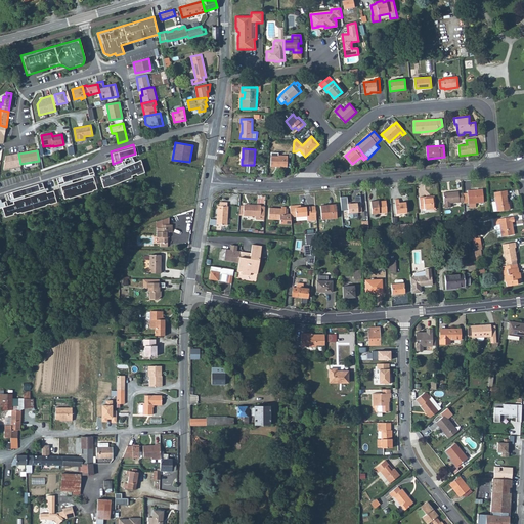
[(6,156),(3,169),(22,166),(20,164),(18,154),(6,156)]
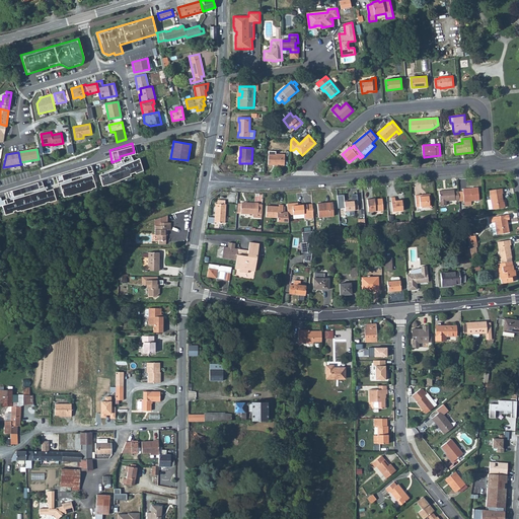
[(269,164),(285,165),(285,154),(269,154),(269,164)]
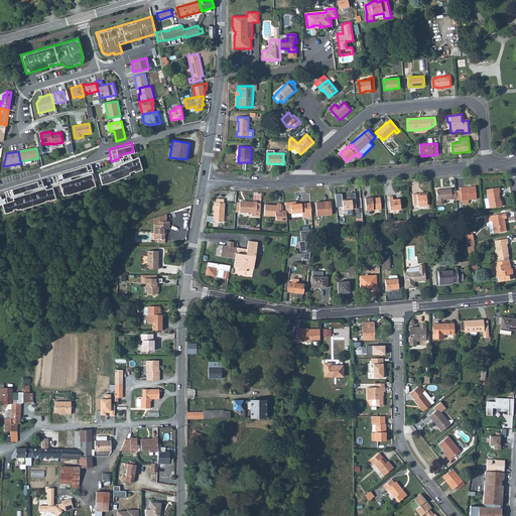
[(114,165),(95,172),(98,182),(137,167),(134,156),(114,163),(114,165)]
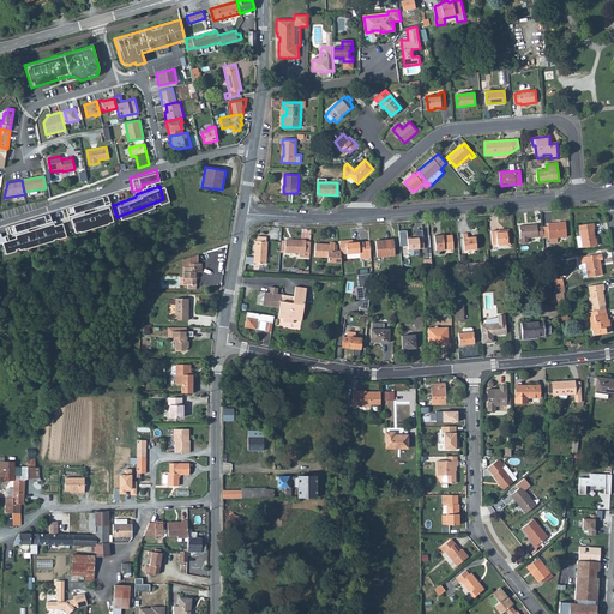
[(98,196),(68,205),(70,210),(64,212),(70,232),(109,220),(104,204),(101,205),(98,196)]
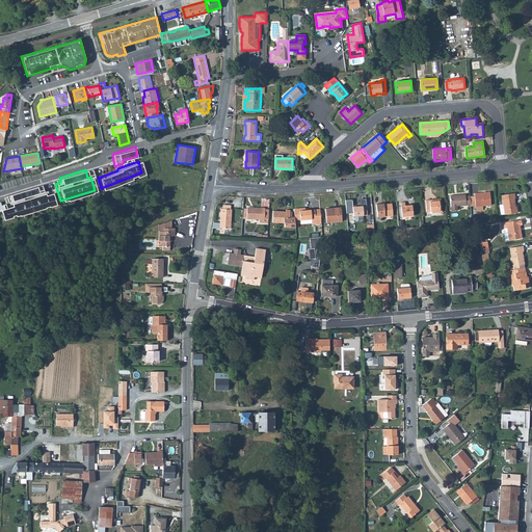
[(10,206),(0,208),(0,213),(1,218),(53,203),(49,192),(43,194),(42,191),(36,193),(33,185),(6,193),(10,206)]
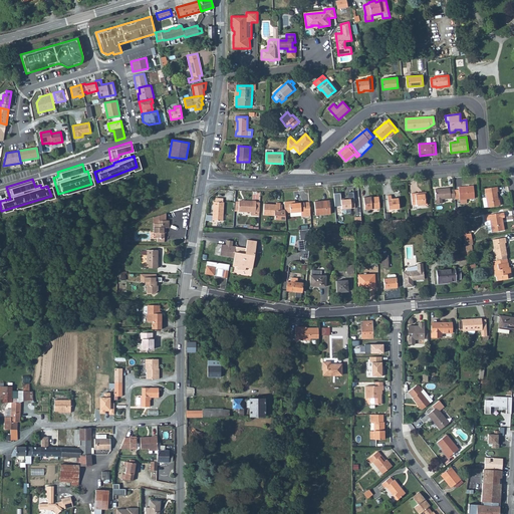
[(460,200),(466,199),(474,198),(473,186),(458,187),(459,200),(460,200)]
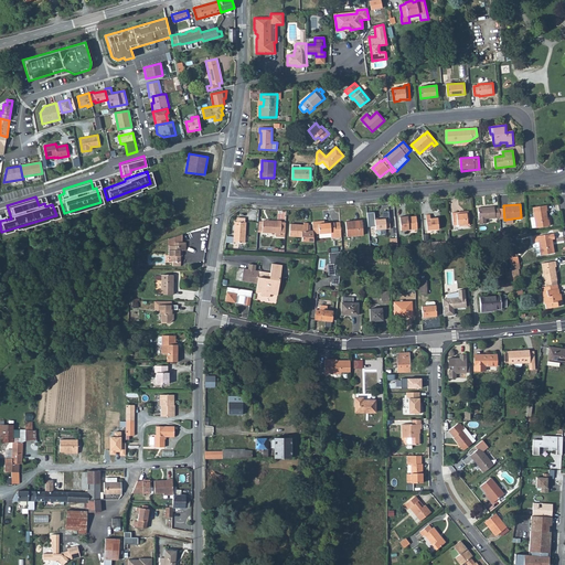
[(535,227),(536,228),(550,225),(548,220),(547,220),(545,211),(546,211),(546,205),(532,208),(534,217),(530,217),(532,228),(535,227)]
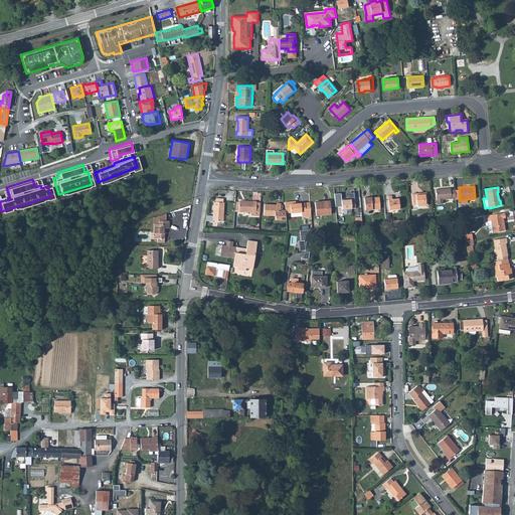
[(455,190),(451,190),(450,188),(436,189),(437,203),(443,203),(443,199),(456,198),(455,190)]
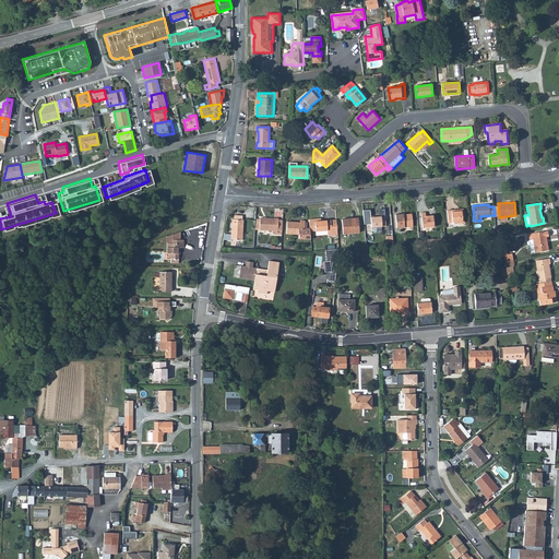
[(371,224),(371,228),(385,226),(384,216),(371,217),(370,210),(363,211),(365,224),(371,224)]
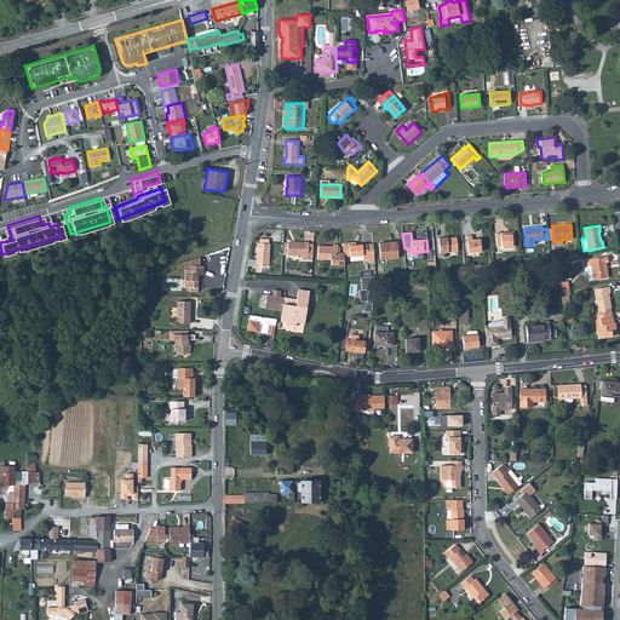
[(504,233),(495,234),(497,247),(503,246),(503,248),(515,247),(514,234),(504,234),(504,233)]
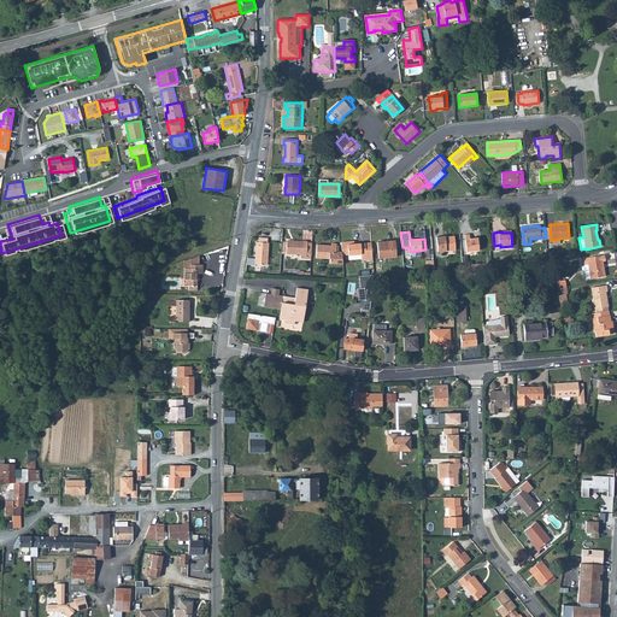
[(465,235),(466,251),(479,250),(479,238),(470,238),(470,234),(465,235)]
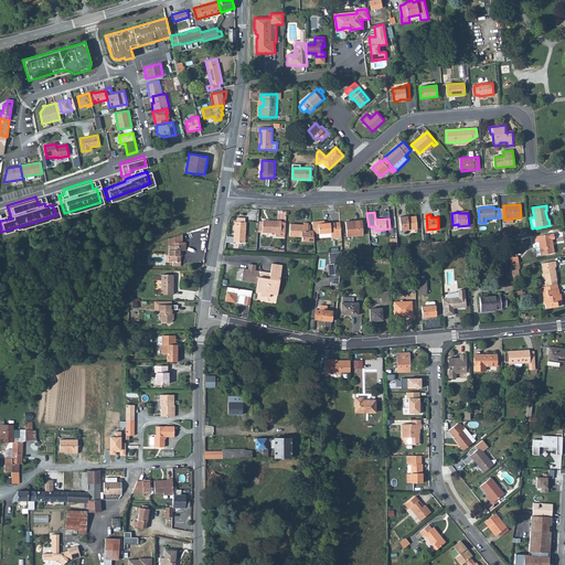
[(407,216),(400,216),(401,231),(417,230),(416,219),(408,219),(407,216)]
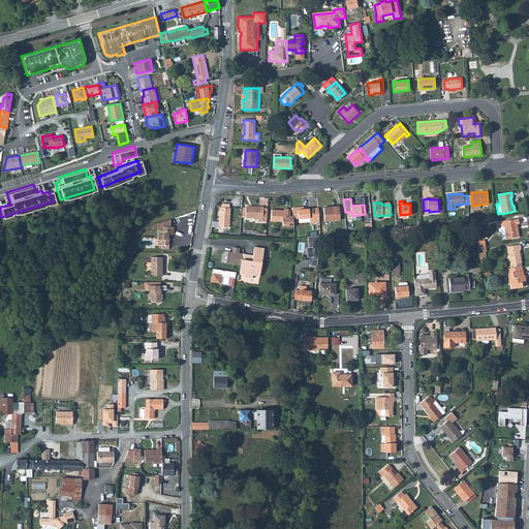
[(219,226),(229,227),(230,209),(227,209),(227,205),(222,204),(222,208),(220,208),(219,222),(212,221),(212,227),(219,227),(219,226)]
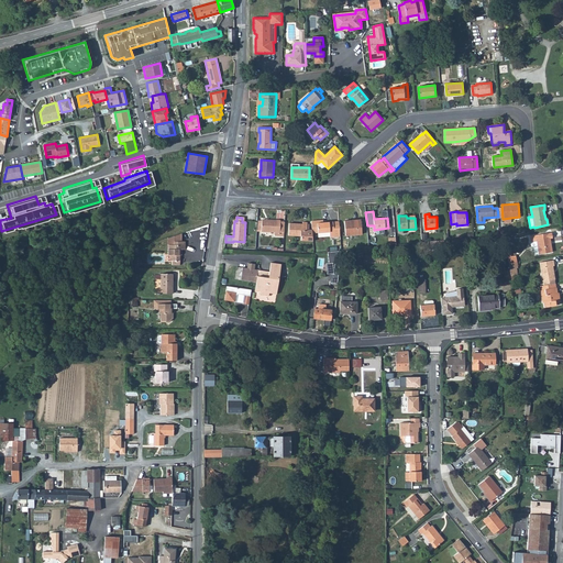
[(262,231),(275,232),(275,236),(284,236),(285,221),(262,220),(262,231)]
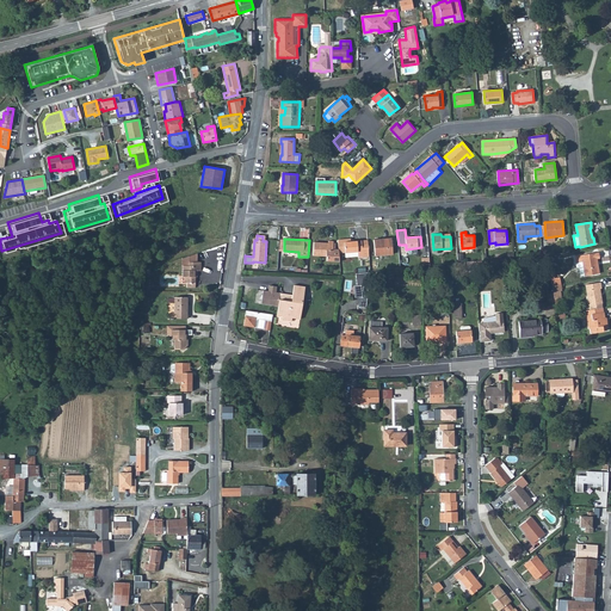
[(374,240),(375,257),(393,254),(392,239),(374,240)]
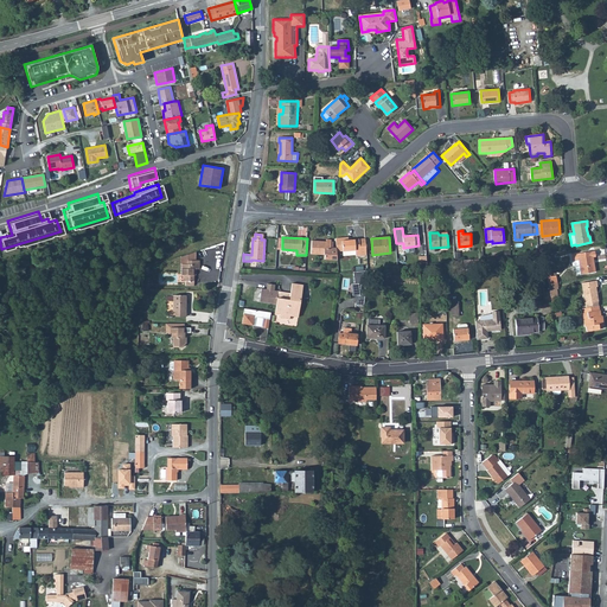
[(344,251),(344,256),(356,255),(356,256),(360,255),(359,240),(349,241),(349,238),(336,240),(337,248),(337,251),(344,251)]
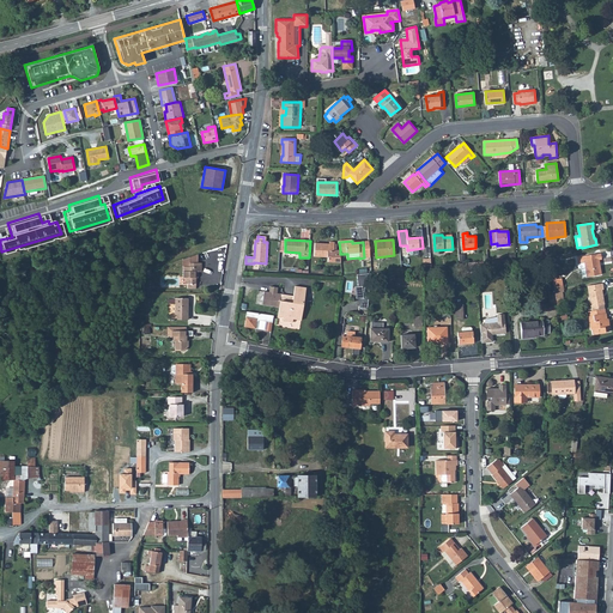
[(340,250),(334,250),(334,242),(329,242),(329,244),(315,243),(314,258),(328,258),(328,262),(341,262),(340,254),(340,250)]
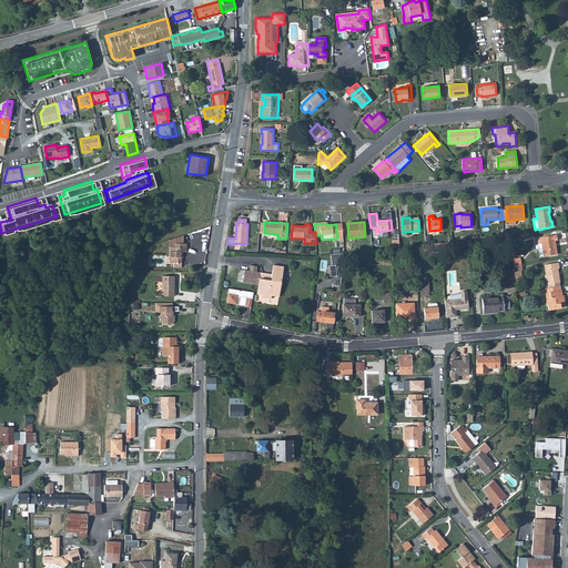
[(535,244),(541,243),(544,256),(557,254),(555,241),(557,241),(557,235),(554,235),(540,237),(534,239),(535,244)]
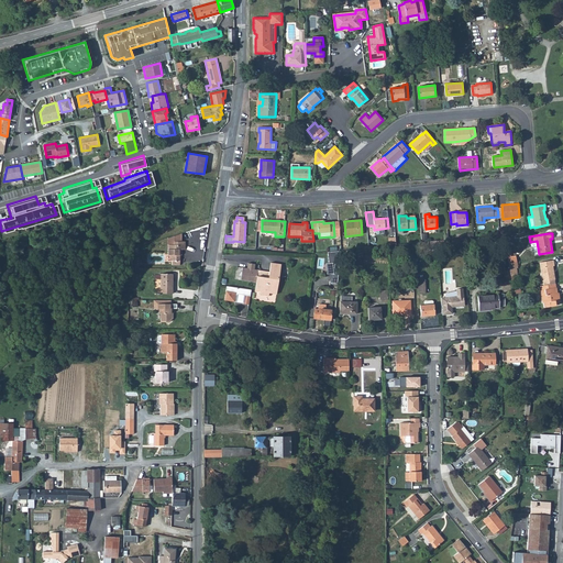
[(170,254),(173,254),(173,260),(173,264),(180,265),(180,254),(180,249),(181,249),(185,249),(185,241),(174,241),(174,244),(168,244),(168,254),(170,254)]
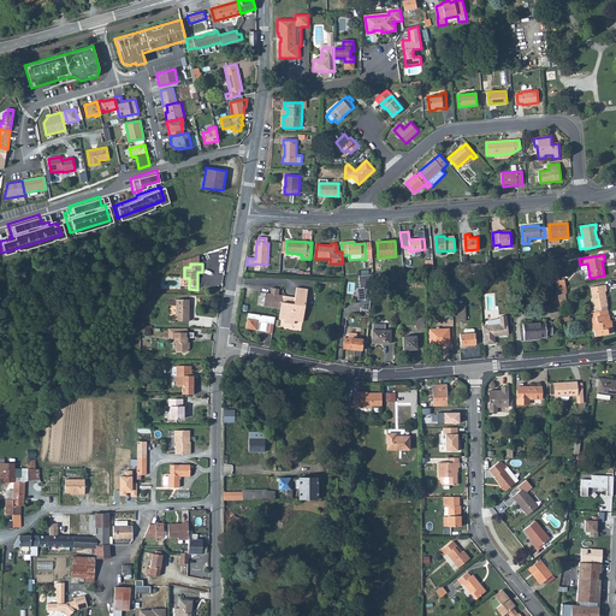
[(580,265),(581,270),(584,270),(586,278),(590,278),(587,264),(580,265)]
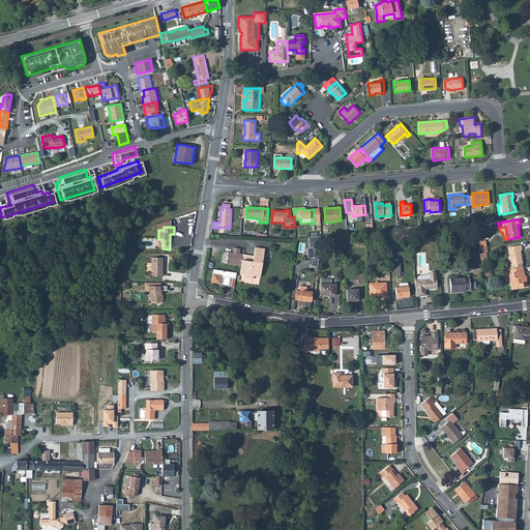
[(321,236),(308,237),(310,247),(307,248),(308,259),(312,258),(311,266),(318,266),(321,236)]
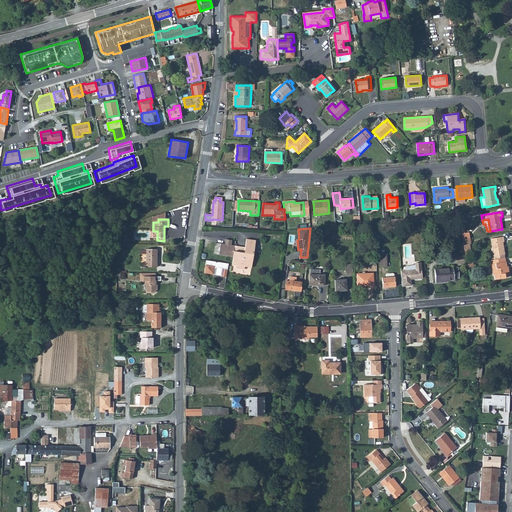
[(494,260),(505,258),(503,242),(504,242),(503,237),(491,239),(494,260)]
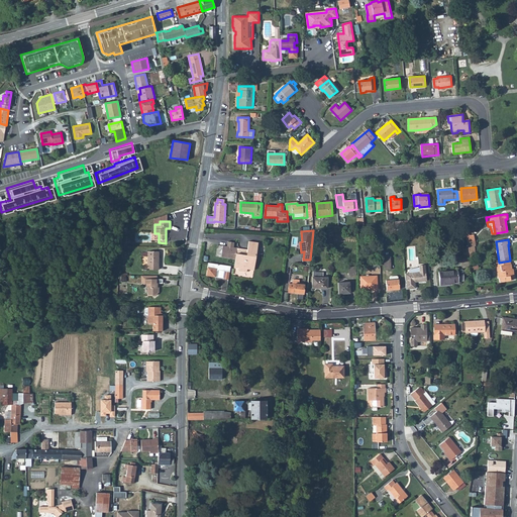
[(222,245),(221,256),(235,260),(234,268),(239,268),(238,271),(246,273),(247,270),(254,271),(259,243),(248,241),(247,249),(246,255),(237,253),(238,248),(222,245)]
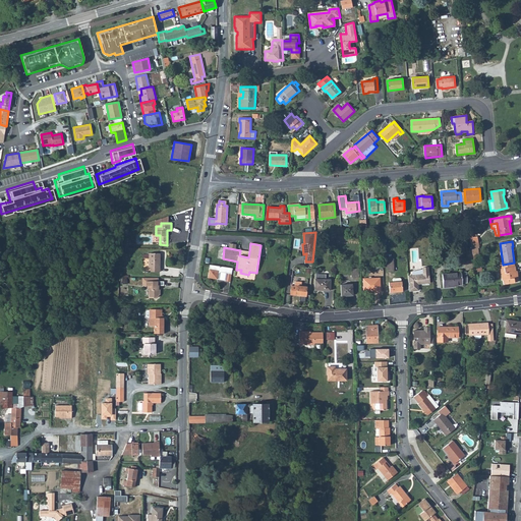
[(149,253),(149,267),(151,267),(151,272),(160,272),(160,264),(159,263),(159,259),(160,261),(160,253),(149,253)]
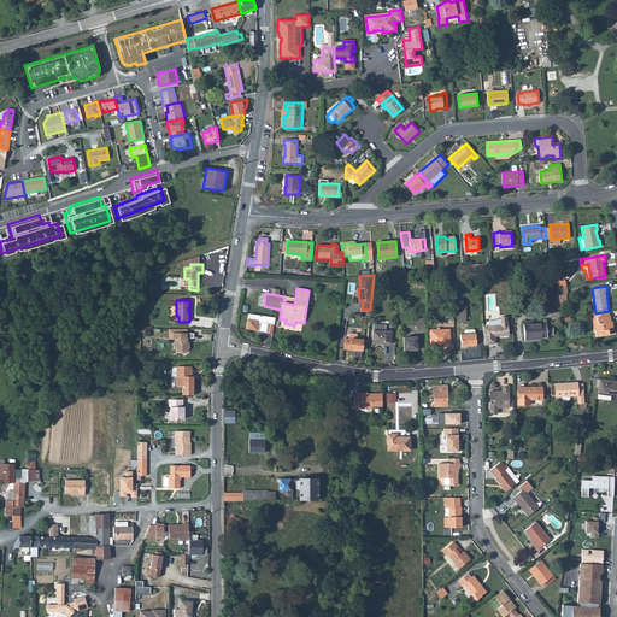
[(248,315),(247,329),(257,330),(258,325),(260,323),(269,324),(268,333),(272,334),(275,318),(248,315)]
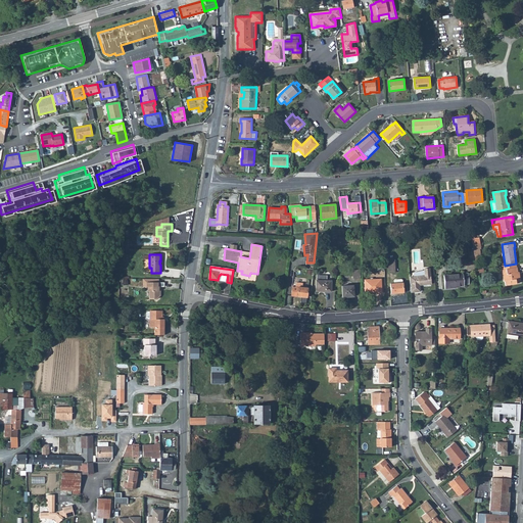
[(502,270),(504,282),(506,281),(506,286),(516,284),(516,282),(521,282),(518,267),(517,267),(502,270)]
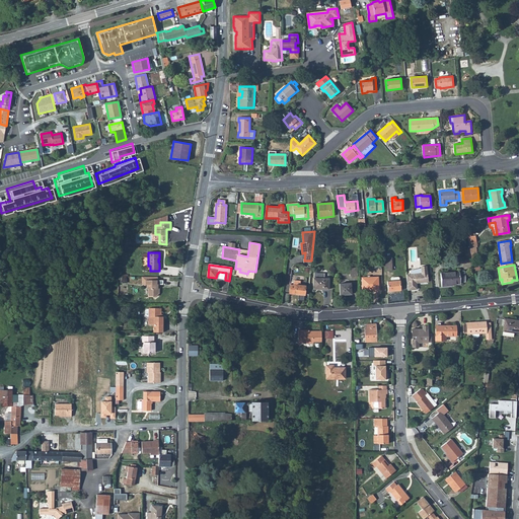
[(406,275),(408,290),(417,289),(416,283),(428,282),(427,266),(421,267),(421,269),(409,271),(410,275),(406,275)]
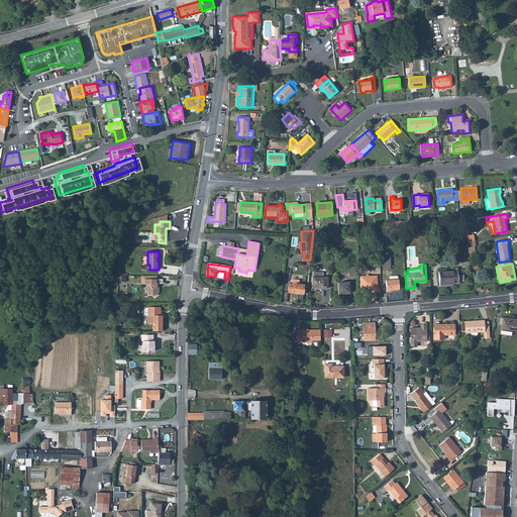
[(438,272),(439,286),(447,285),(447,284),(458,283),(458,281),(463,281),(462,270),(438,272)]
